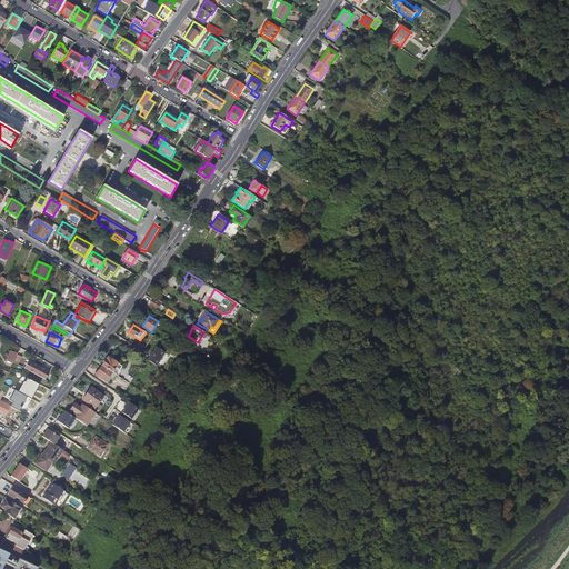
[(157,367),(166,352),(157,348),(150,357),(148,360),(157,367)]
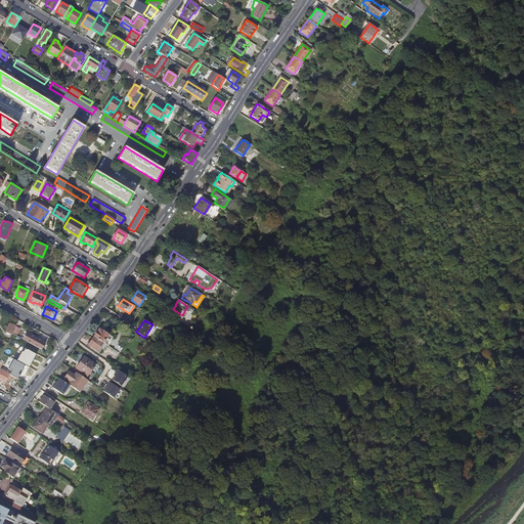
[(15,326),(16,324),(11,321),(6,331),(12,334),(14,329),(15,326)]
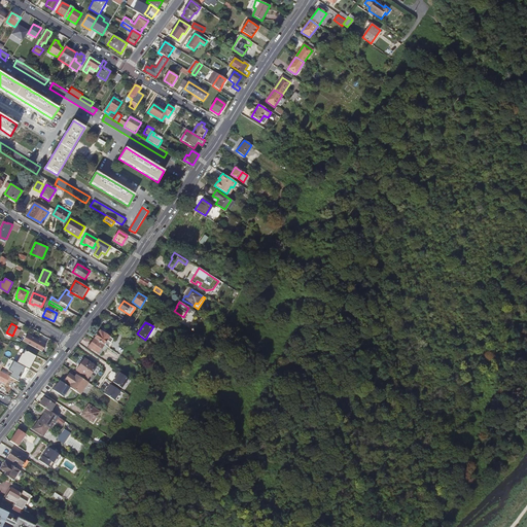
[(94,338),(103,344),(109,348),(112,345),(110,343),(112,339),(109,337),(110,337),(103,332),(99,330),(94,338)]
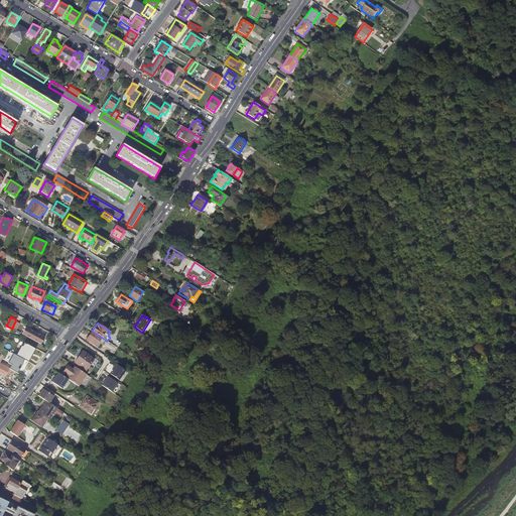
[(26,328),(22,334),(41,345),(44,338),(26,328)]
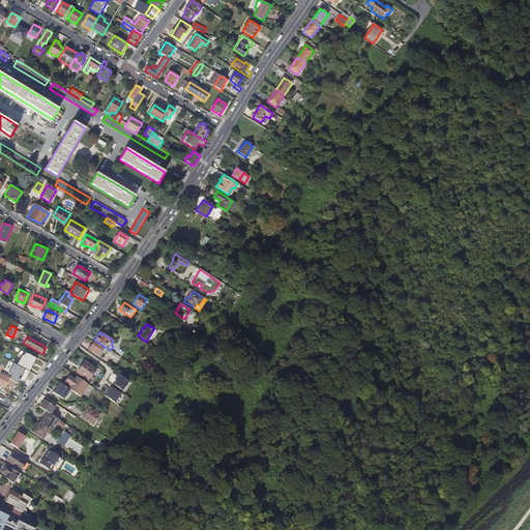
[(98,355),(104,346),(94,340),(88,348),(98,355)]
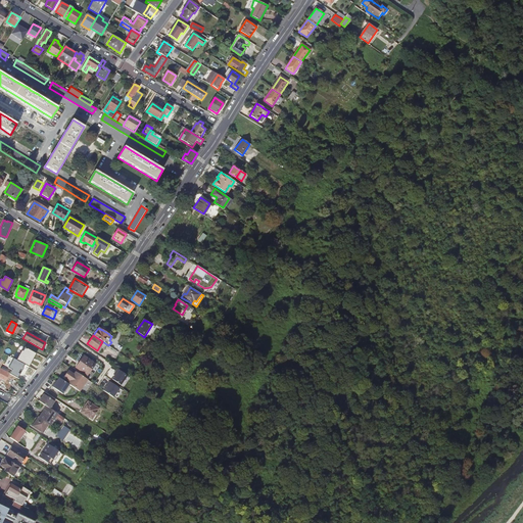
[(25,346),(17,360),(30,366),(37,352),(25,346)]
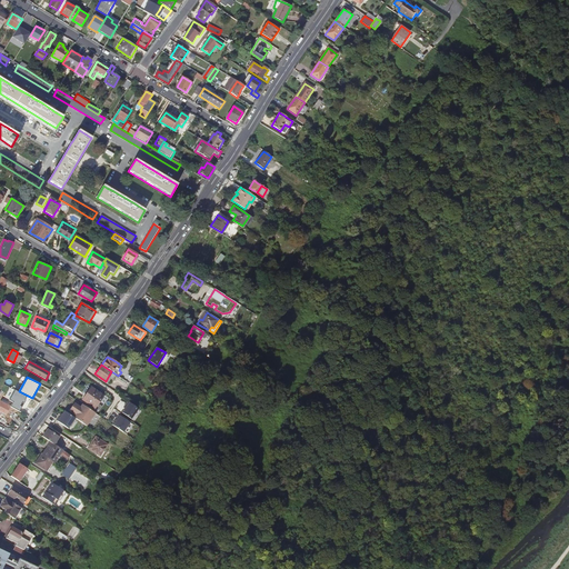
[(103,396),(91,388),(82,400),(95,408),(103,396)]
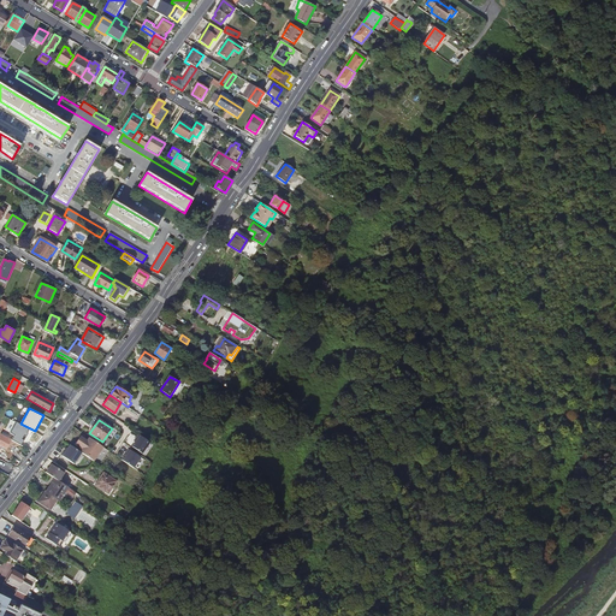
[(10,433),(15,434),(12,440),(22,445),(30,428),(16,421),(10,433)]
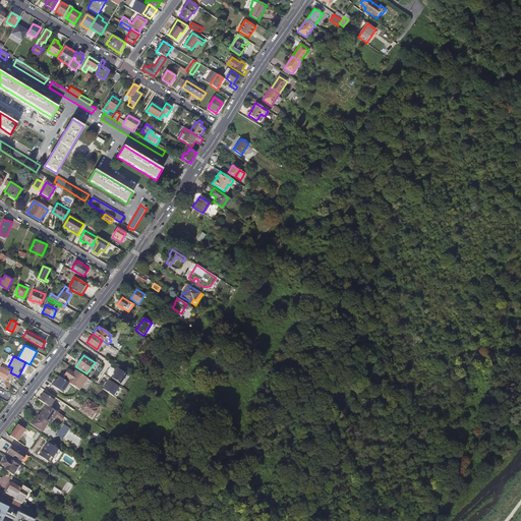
[(0,367),(0,378),(5,381),(9,372),(0,367)]
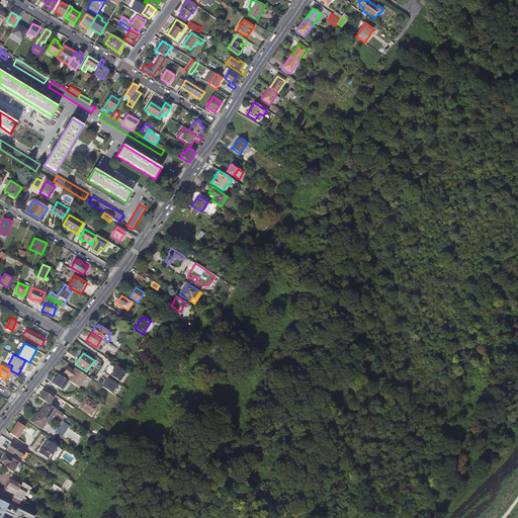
[(112,376),(119,381),(126,372),(116,366),(114,369),(116,370),(112,376)]
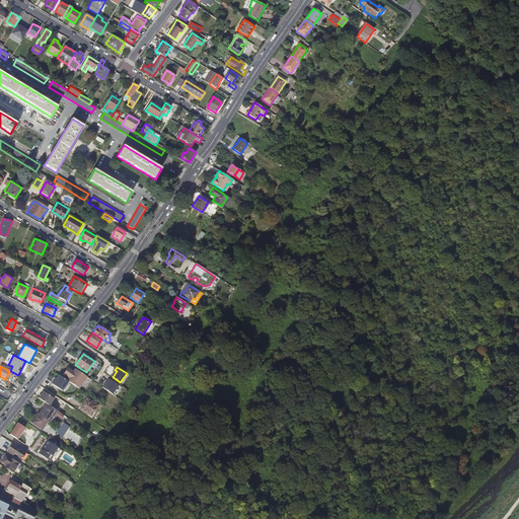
[(69,378),(67,380),(69,381),(79,388),(86,377),(75,369),(73,371),(68,368),(63,374),(69,378)]
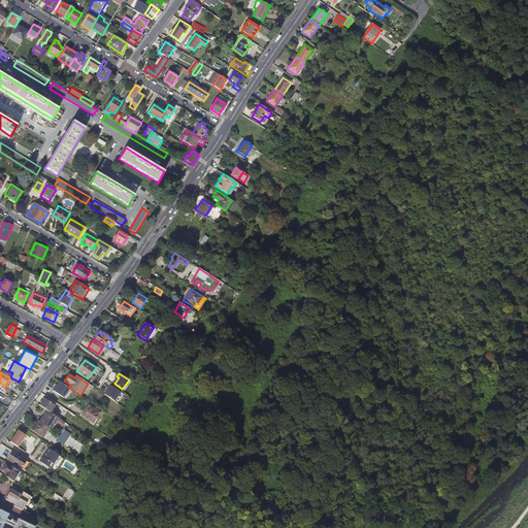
[(68,387),(60,382),(56,388),(55,387),(53,391),(63,398),(70,388),(68,387)]
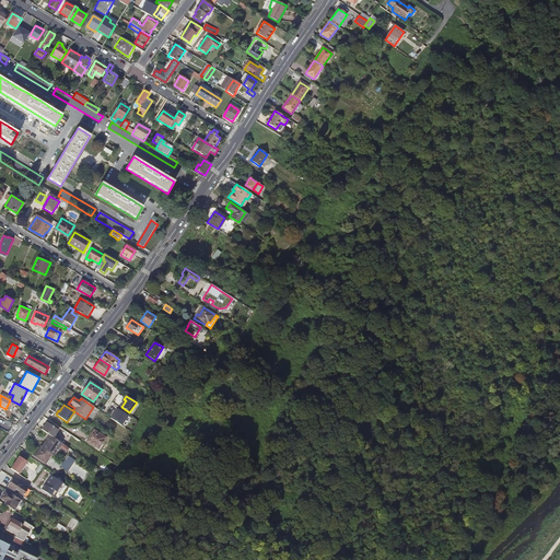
[(20,420),(23,416),(15,409),(12,413),(20,420)]
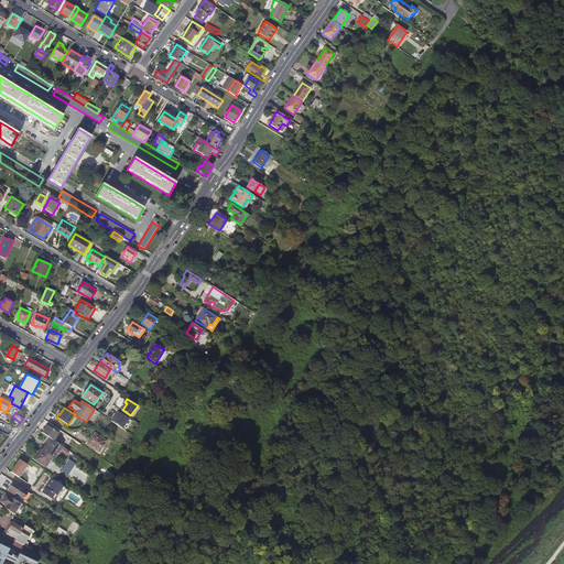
[(111,422),(122,429),(129,420),(119,412),(111,422)]
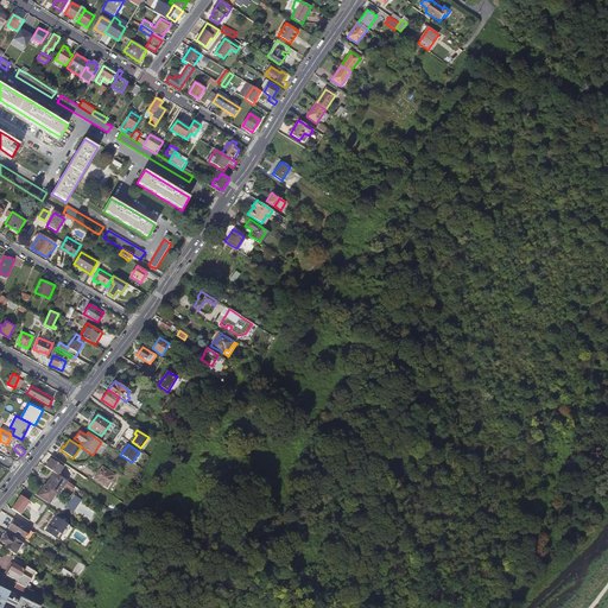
[(54,473),(57,475),(63,467),(51,460),(45,468),(54,473)]
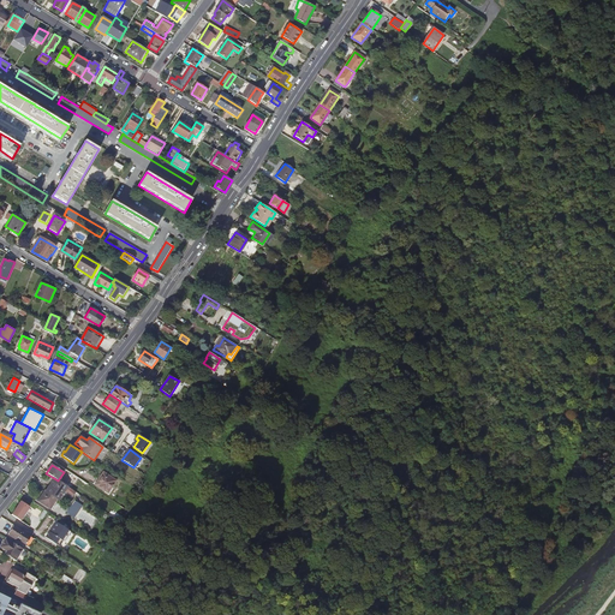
[(101,476),(114,484),(117,481),(103,472),(101,476)]
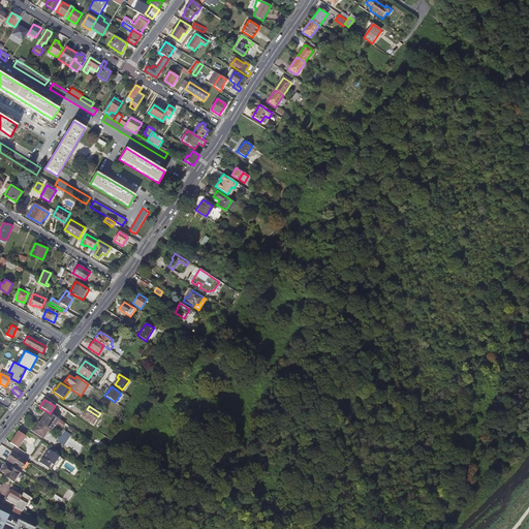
[(98,416),(87,409),(82,417),(92,424),(98,416)]
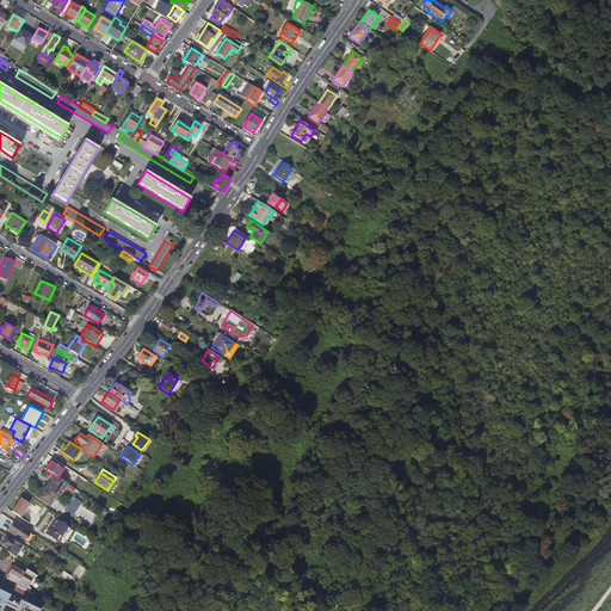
[(74,488),(57,477),(54,475),(51,479),(53,480),(49,486),(61,494),(65,488),(71,493),(74,488)]
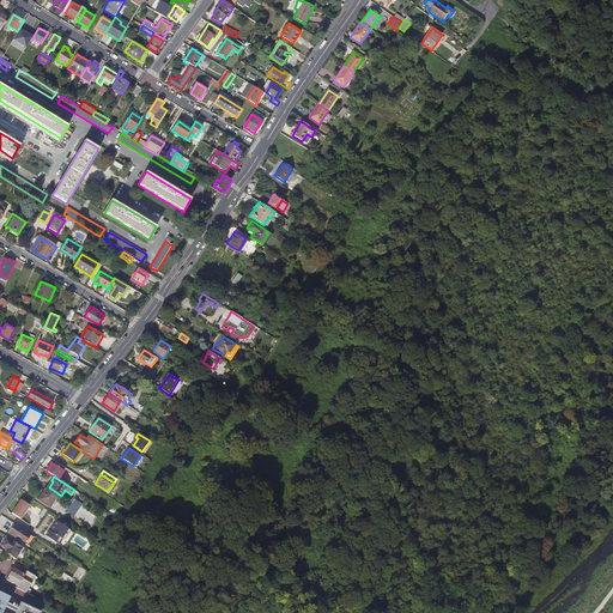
[(61,496),(49,487),(47,490),(46,489),(38,499),(50,508),(58,497),(59,498),(61,496)]
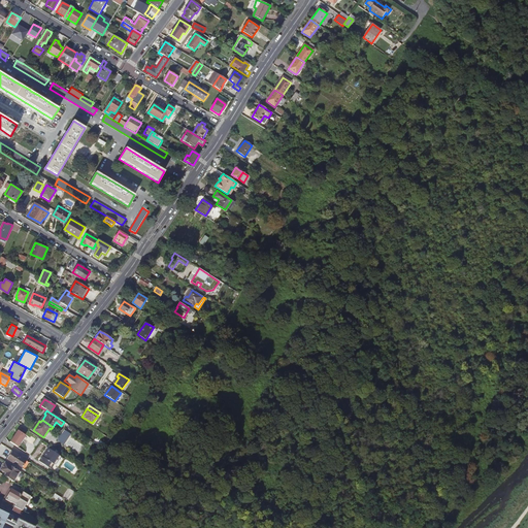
[(25,435),(18,430),(13,437),(21,442),(25,435)]
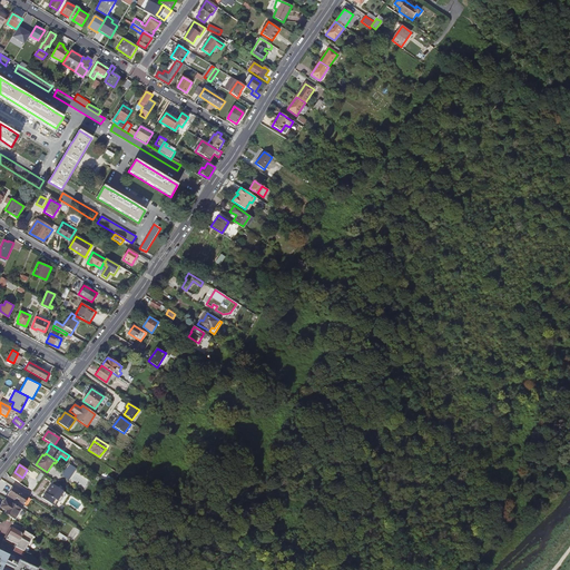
[(61,475),(69,481),(77,469),(69,464),(61,475)]
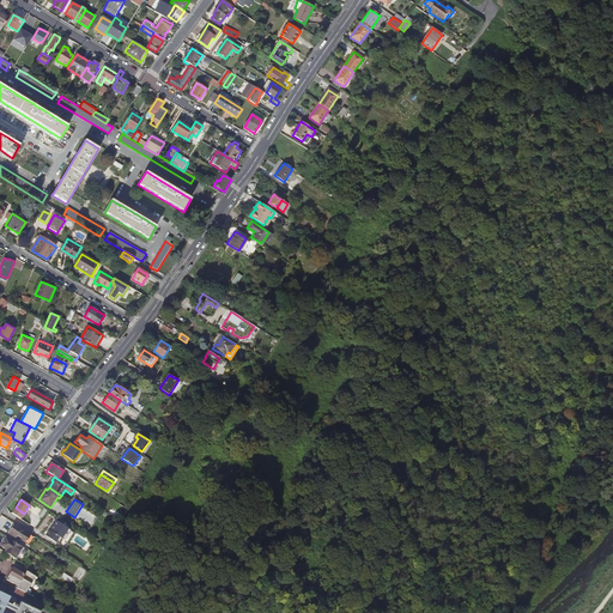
[(70,530),(56,521),(53,527),(54,527),(52,530),(49,529),(44,536),(58,544),(64,534),(66,535),(70,530)]
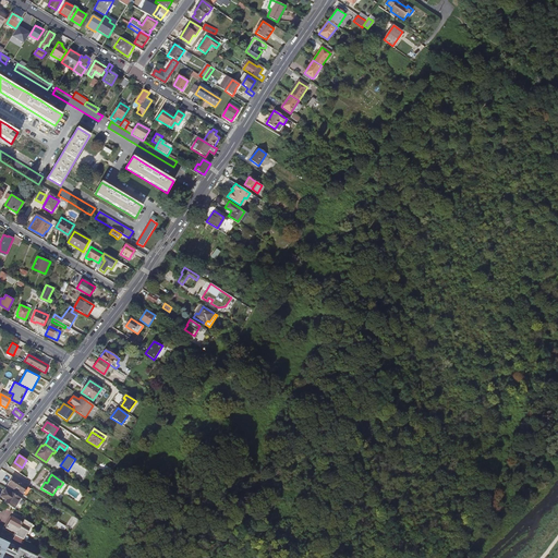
[(28,486),(13,476),(7,485),(14,489),(15,488),(23,494),(28,486)]
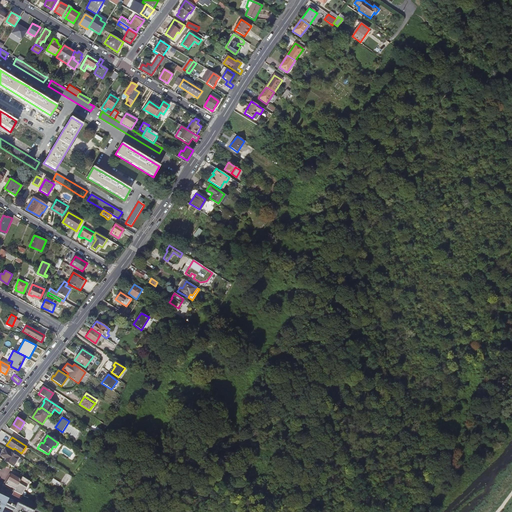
[(4,461),(13,466),(19,457),(5,447),(1,454),(6,458),(4,461)]
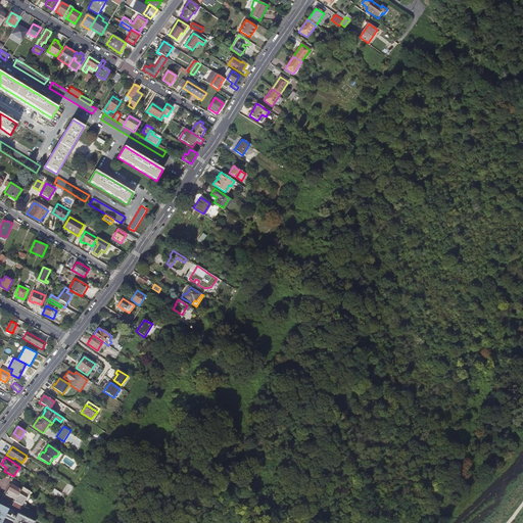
[(67,495),(74,487),(67,483),(61,492),(67,495)]
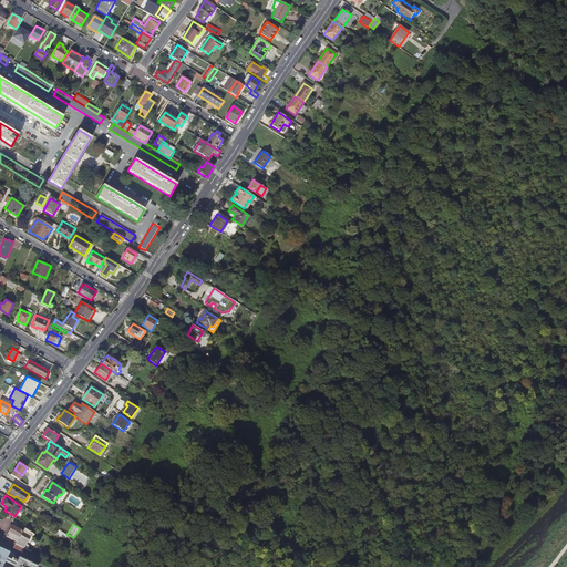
[(22,531),(12,525),(6,535),(12,538),(13,538),(17,540),(14,544),(23,547),(32,533),(24,528),(22,531)]
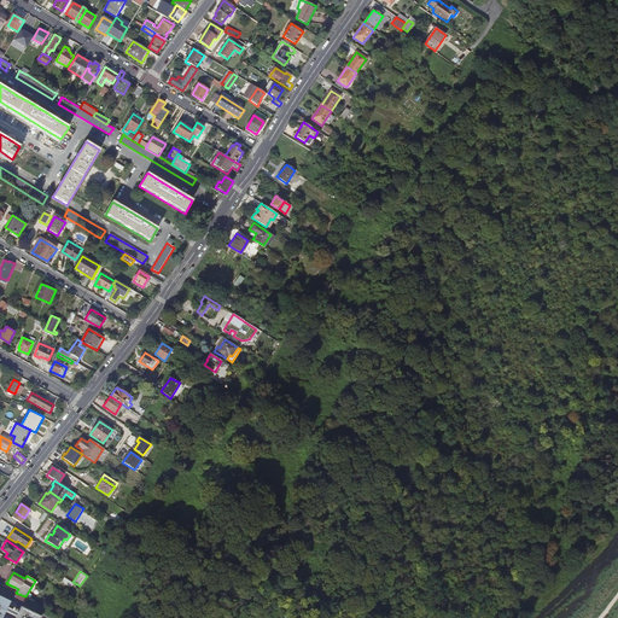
[(39,617),(41,616),(21,607),(15,617),(10,617),(4,614),(10,601),(0,596),(0,617),(39,617)]
